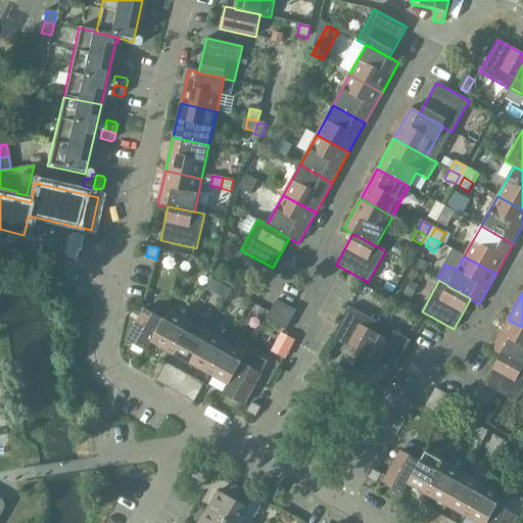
[(276,300),(271,310),(291,321),(296,311),(276,300)]
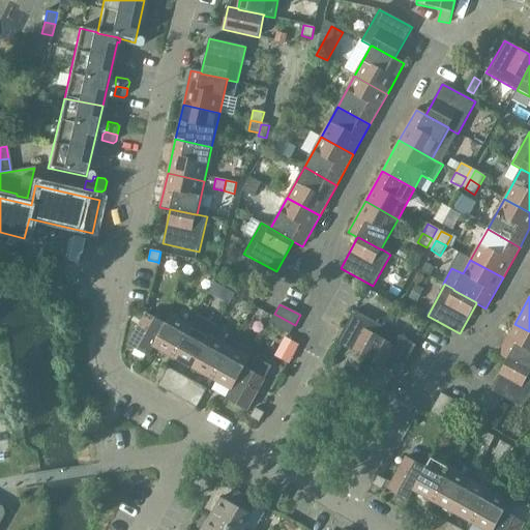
[(336,344),(366,360),(385,328),(354,311),(336,344)]
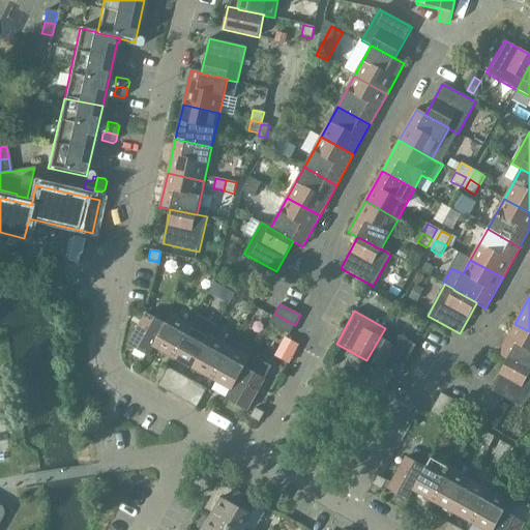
[(149,357),(154,348),(153,348),(167,324),(166,324),(146,314),(128,346),(149,357)]
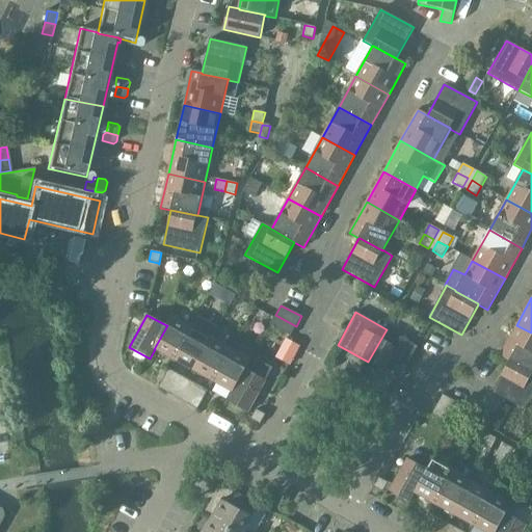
[(296,326),(275,315),(270,325),(290,337),(296,326)]
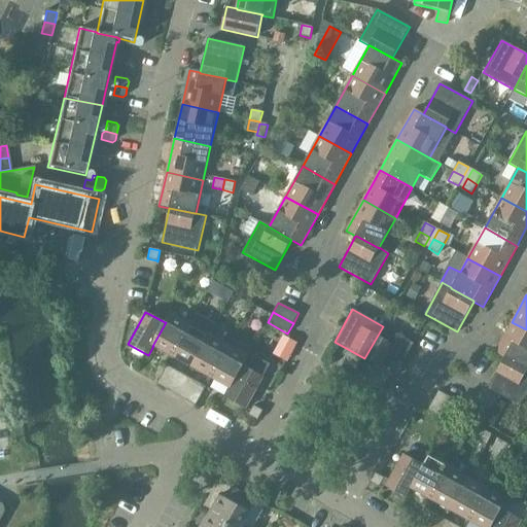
[(153,346),(172,356),(190,324),(170,313),(165,322),(166,322),(152,346),(153,346)]
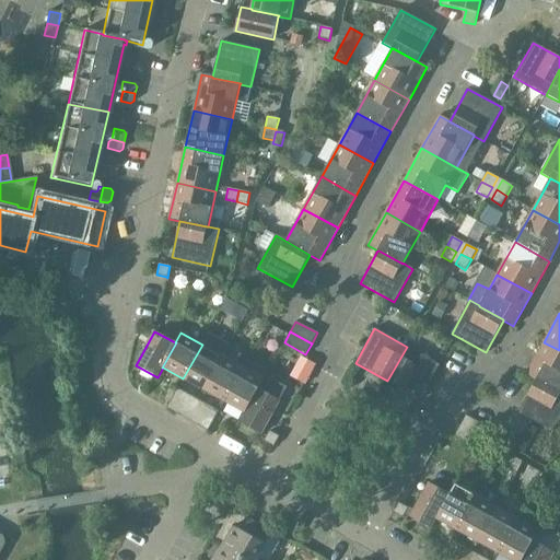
[(208,333),(202,345),(183,378),(203,389),(222,356),(229,345),(208,333)]
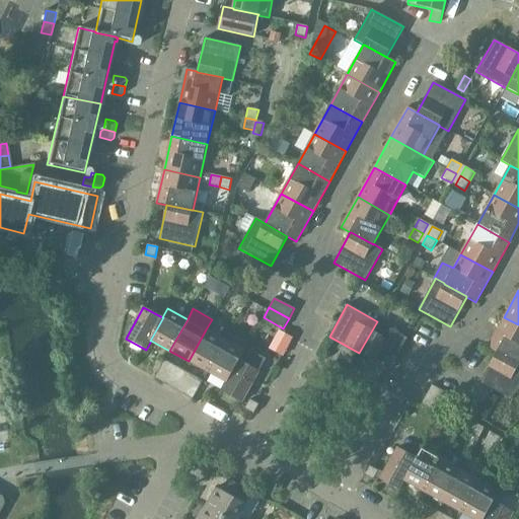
[(488,348),(497,353),(497,352),(518,364),(518,324),(504,317),(488,348)]
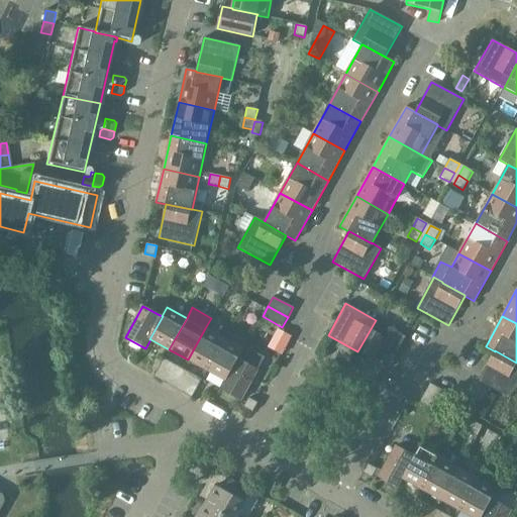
[(376,320),(357,351),(388,369),(406,336),(376,320)]
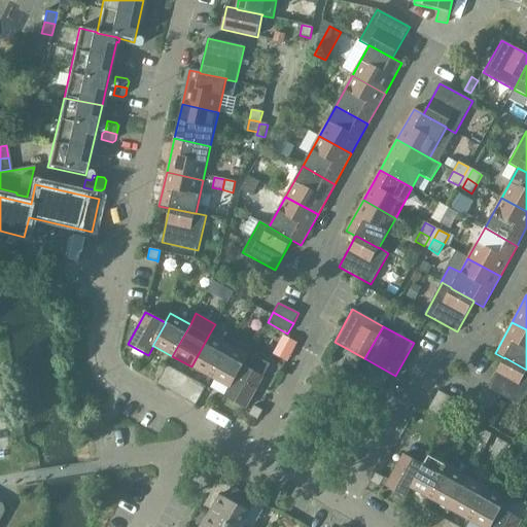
[(191,366),(211,378),(229,346),(209,335),(191,366)]
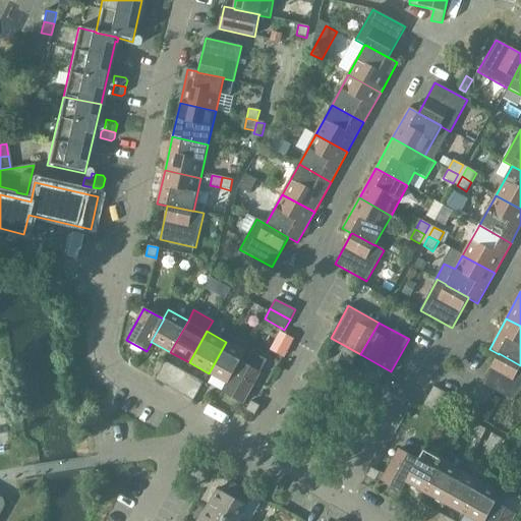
[(209,373),(227,384),(228,384),(240,361),(241,361),(246,352),(226,342),(209,373)]
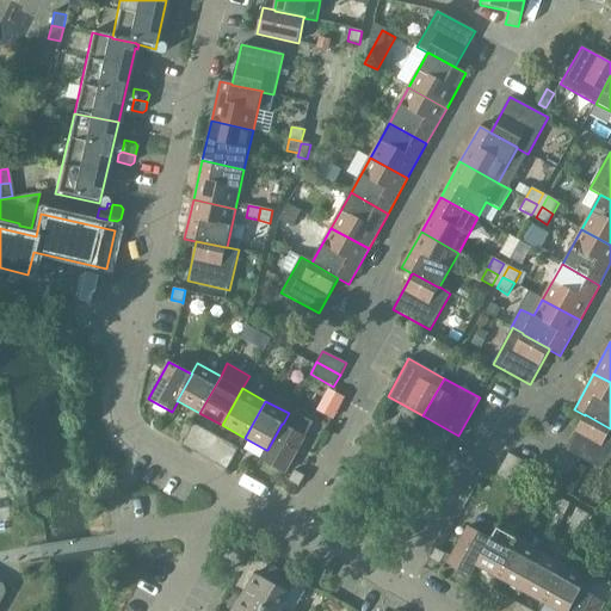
[(610,429),(585,414),(585,415),(566,450),(603,471),(610,455),(610,429)]
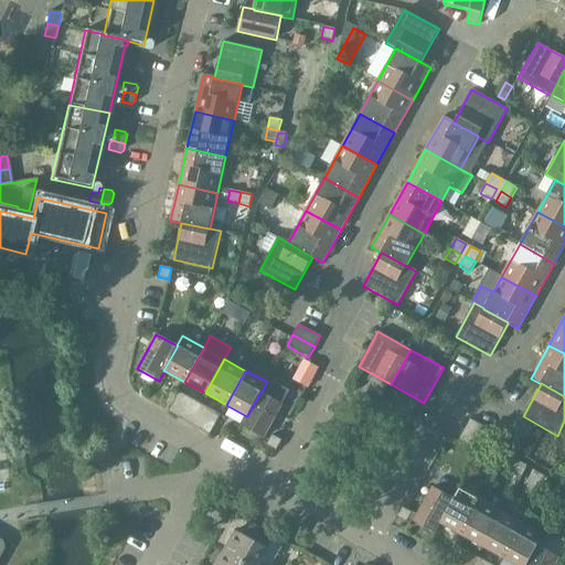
[(173,402),(183,407),(189,397),(179,392),(173,402)]
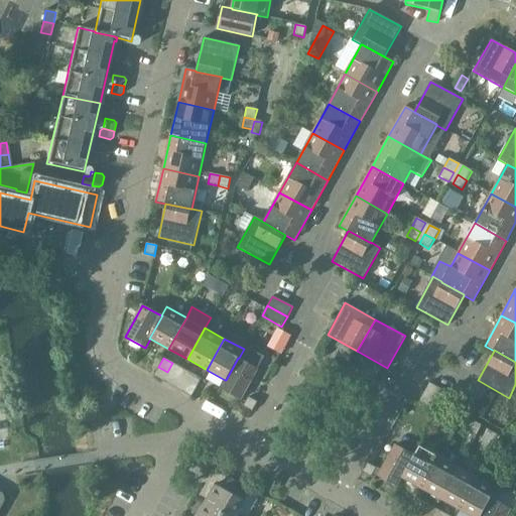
[(226,380),(225,380),(220,389),(240,400),(258,369),(239,358),(238,358),(226,380)]
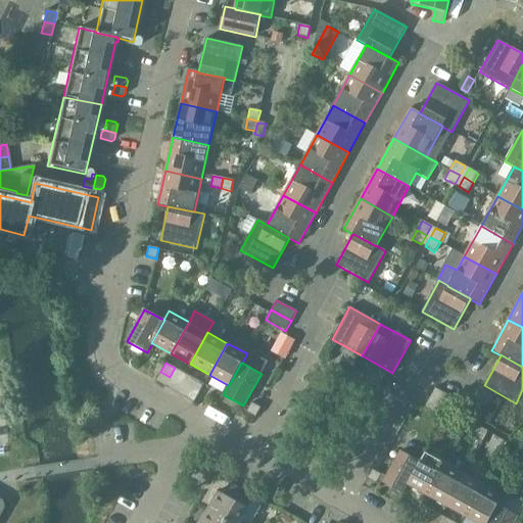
[(170,377),(160,372),(155,381),(164,386),(170,377)]
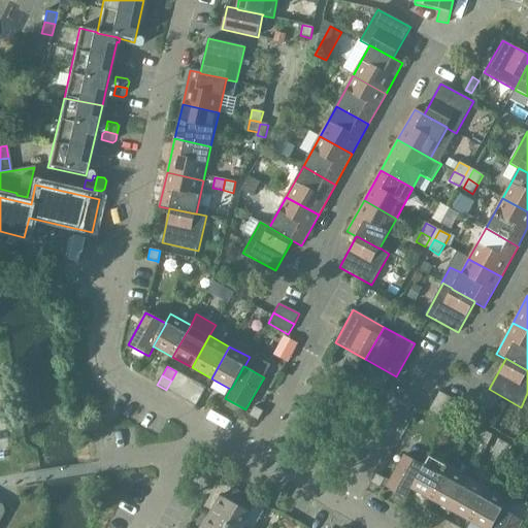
[(192,392),(201,397),(206,388),(197,383),(192,392)]
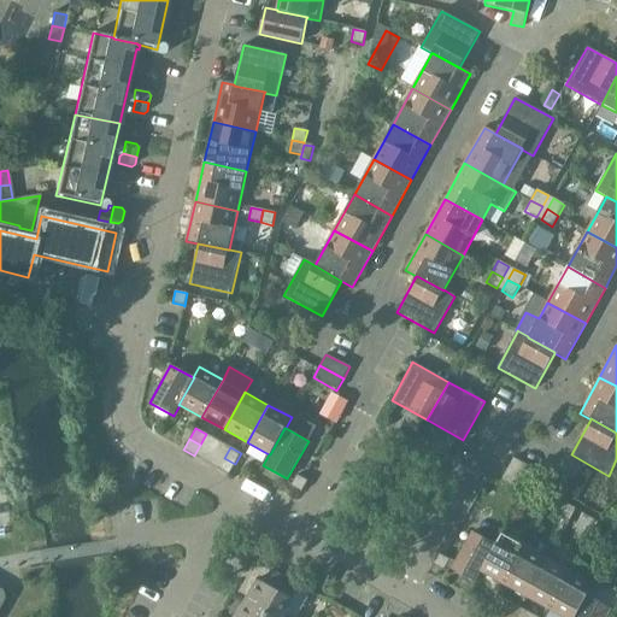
[(235,464),(224,458),(218,469),(229,475),(235,464)]
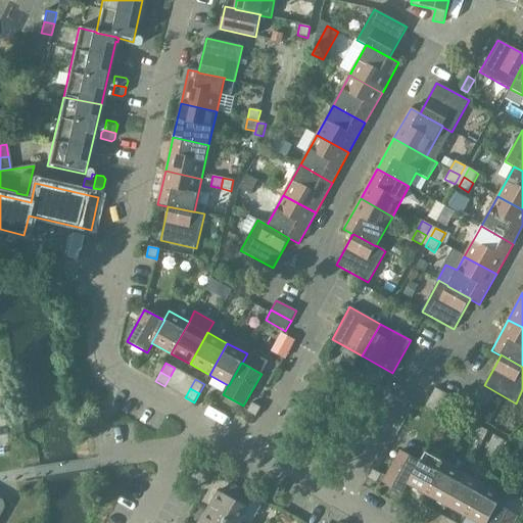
[(455,398),(435,388),(429,397),(449,409),(455,398)]
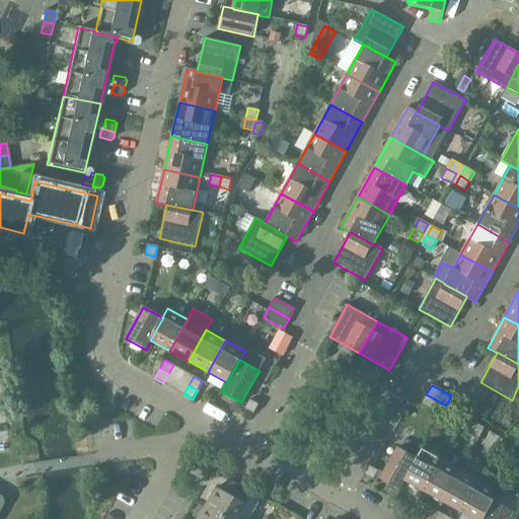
[(446,405),(426,394),(421,404),(440,416),(446,405)]
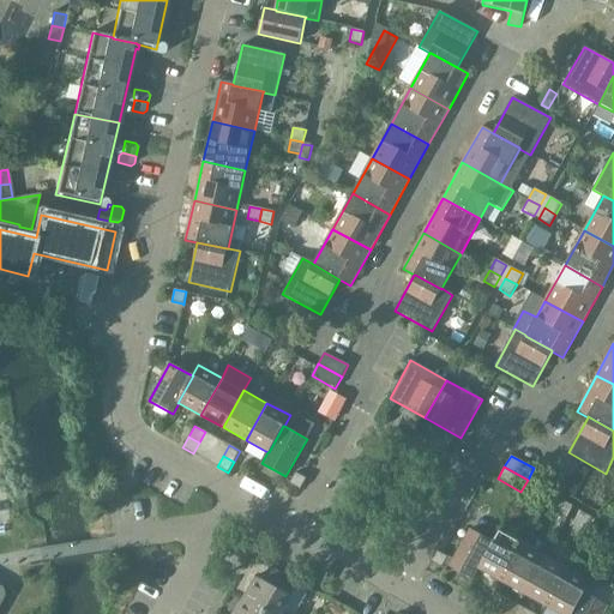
[(289,483),(300,489),(306,479),(295,473),(289,483)]
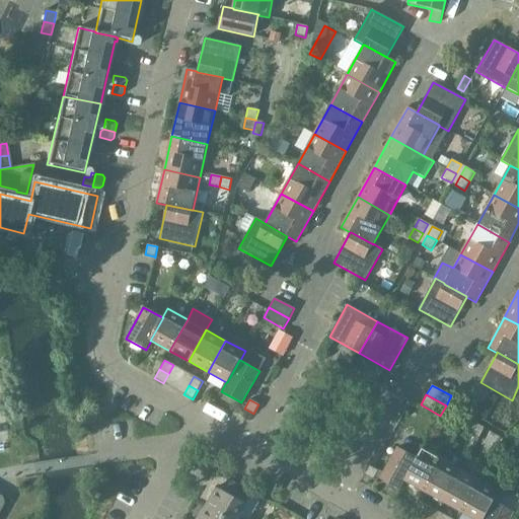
[(400,491),(405,482),(404,480),(417,458),(397,447),(380,479),(400,491)]
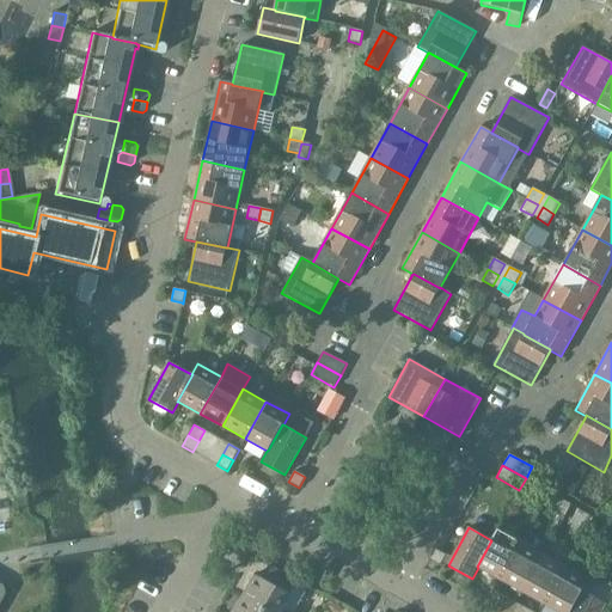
[(478,568),(500,580),(520,543),(497,530),(491,540),(477,567),(478,568)]
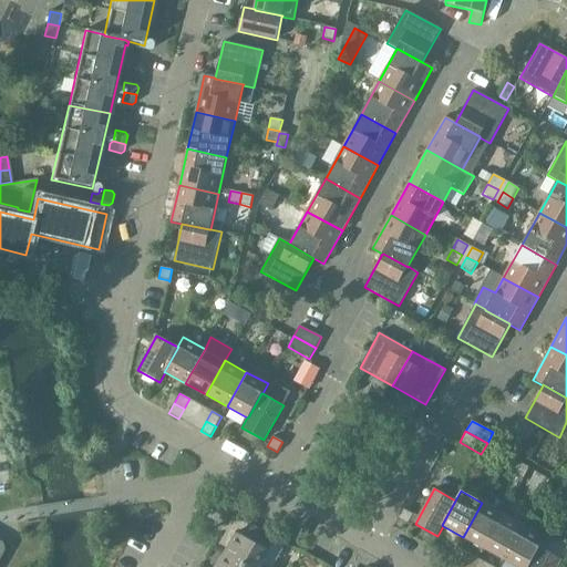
[(463,537),(484,548),(503,514),(482,503),(463,537)]
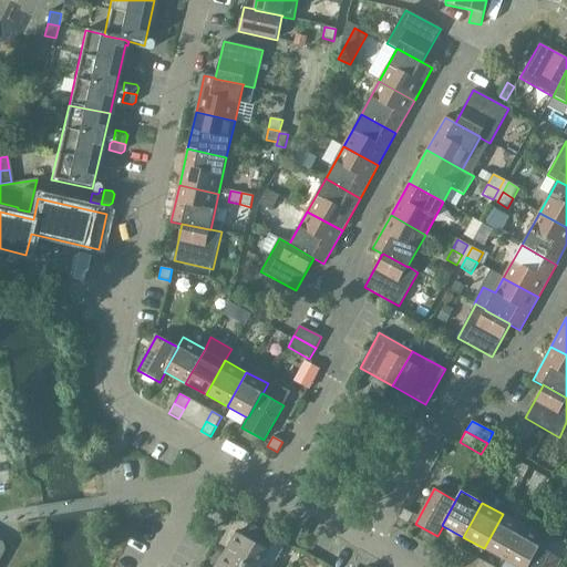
[(403,508),(398,518),(408,525),(413,515),(403,508)]
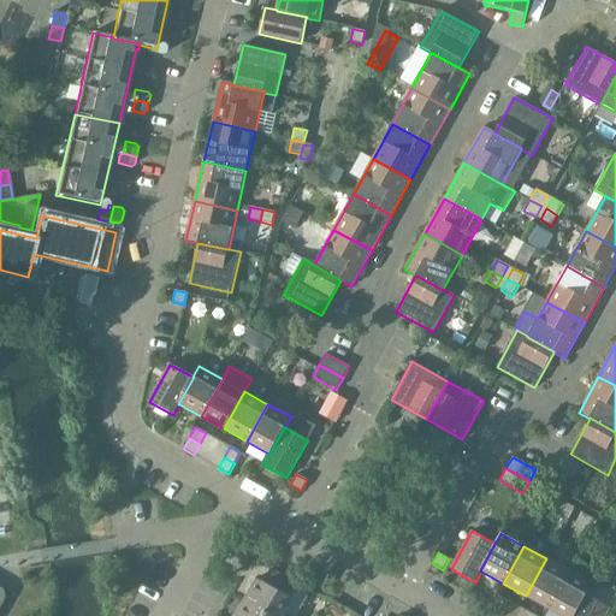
[(569,570),(546,558),(526,596),(549,609),(569,570)]
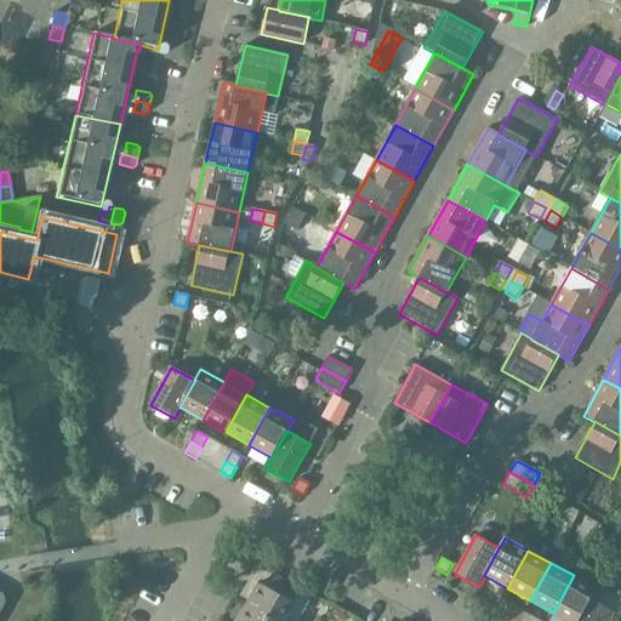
[(268,588),(295,603),(302,590),(275,575),(268,588)]
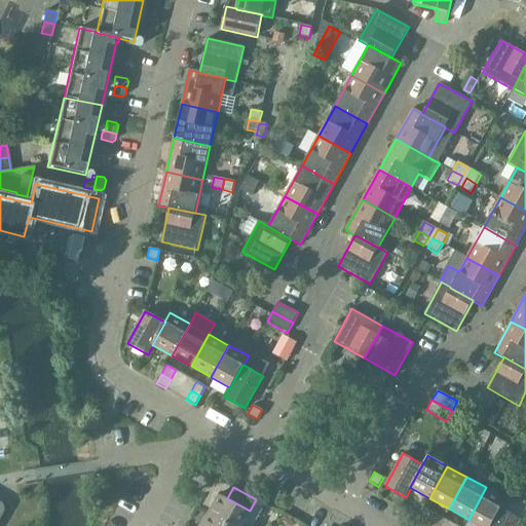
[(486,487),(468,520),(479,525),(490,525),(500,508),(501,508),(506,498),(486,487)]
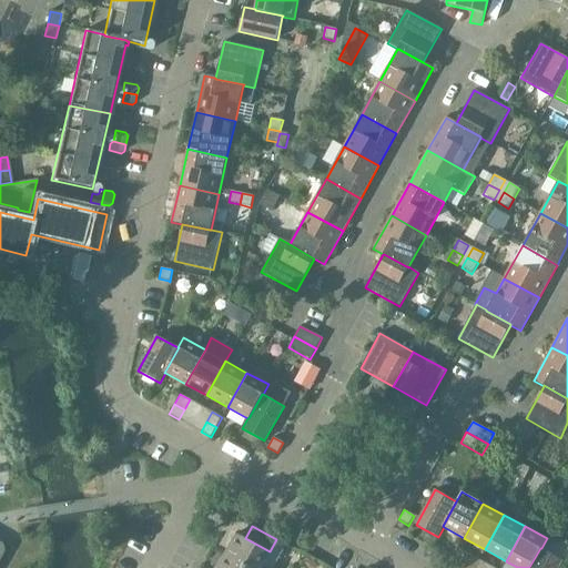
[(236,534),(224,556),(246,567),(269,567),(263,565),(270,553),(270,551),(245,538),(236,534)]
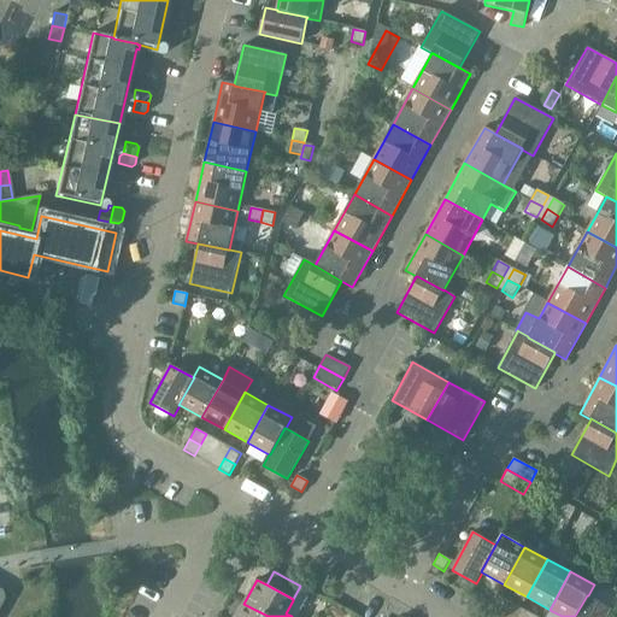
[(492,606),(503,612),(509,601),(498,595),(492,606)]
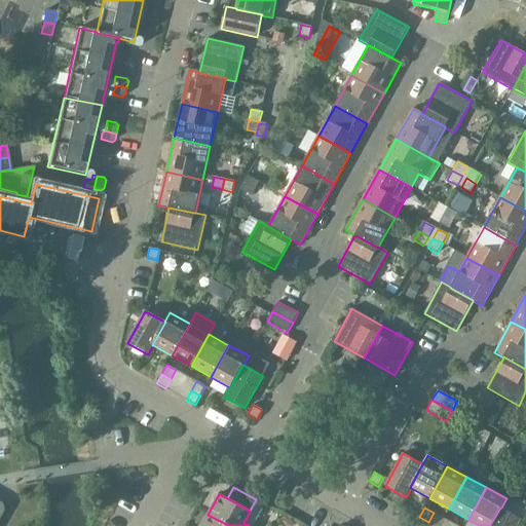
[(490,525),(516,525),(521,519),(501,508),(500,508),(490,525)]
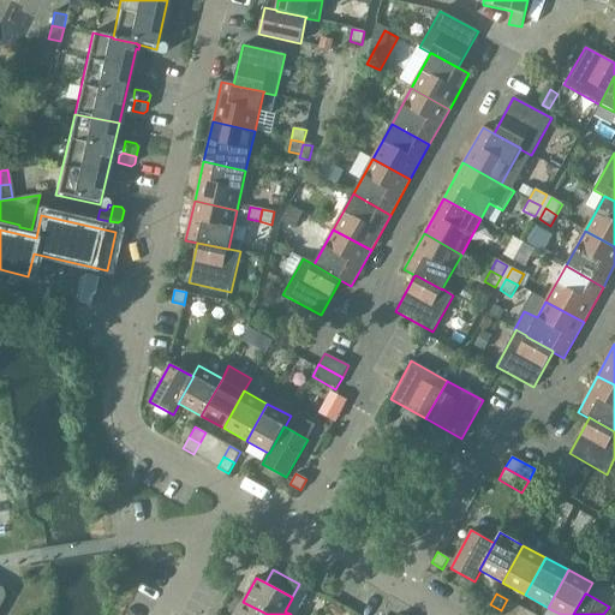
[(267,614),(243,602),(236,614),(267,614)]
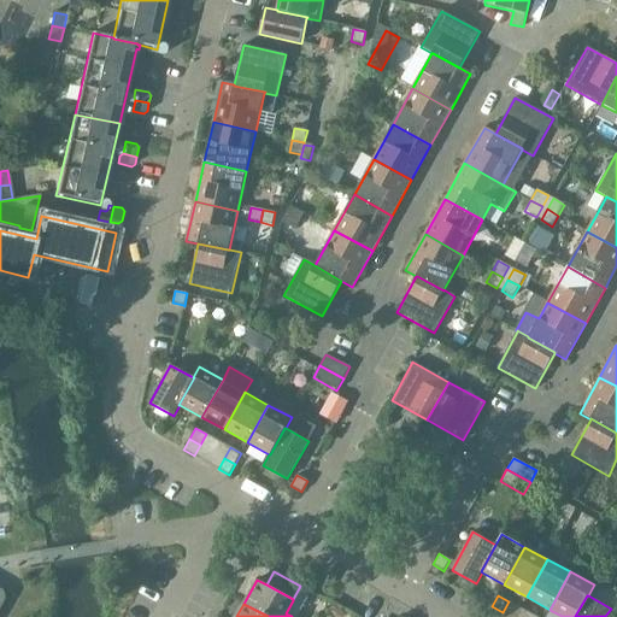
[(500,616),(503,612),(492,606),(486,616),(500,616)]
